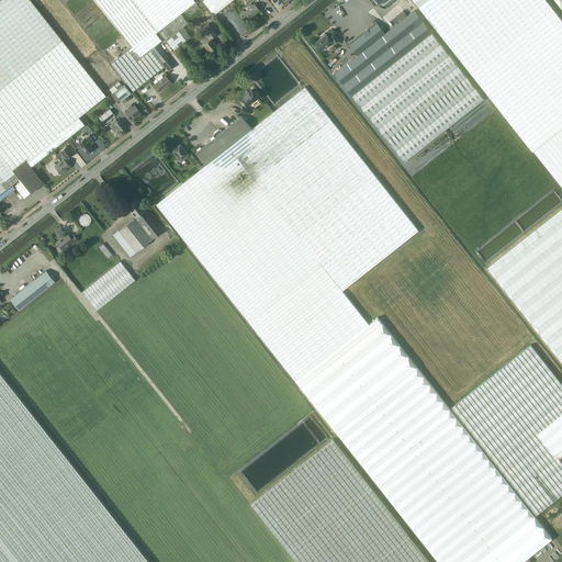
[(31,193),(44,183),(32,168),(85,125),(78,117),(105,96),(45,20),(30,0),(0,0),(0,158),(17,180),(20,179),(21,181),(31,193)]
